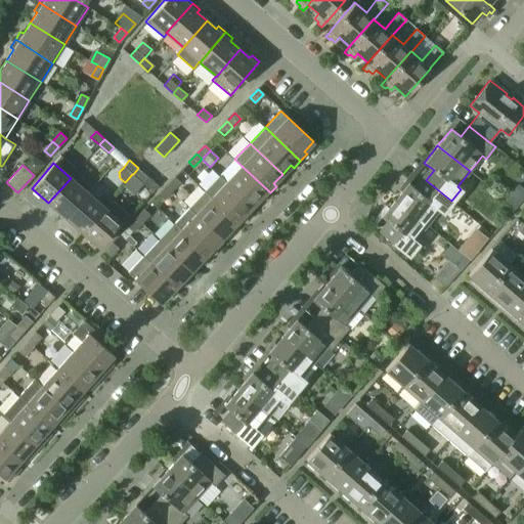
[(242,166),(226,181),(252,207),(261,198),(263,200),(270,192),(242,166)]
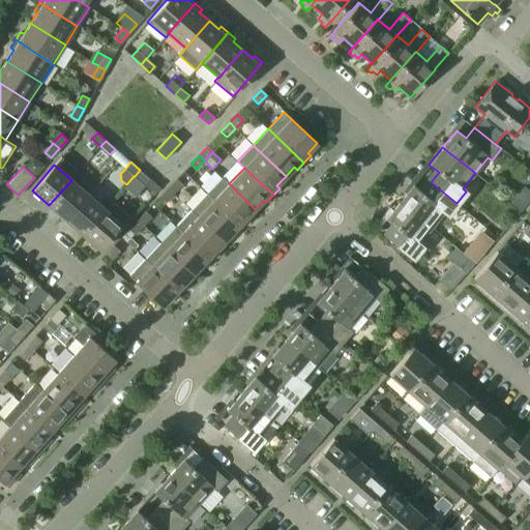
[(140,170),(135,176),(143,184),(148,178),(140,170)]
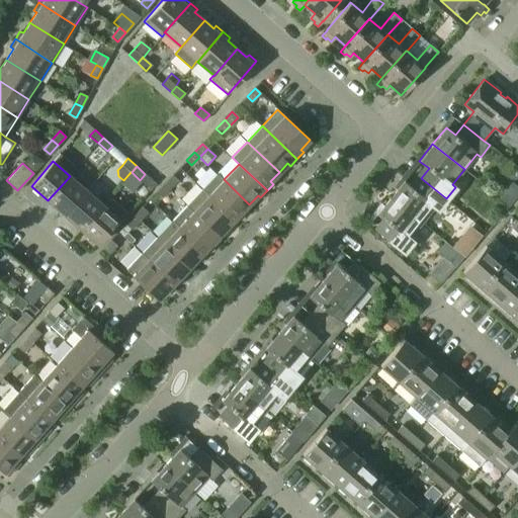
[(164,183),(169,188),(177,180),(172,175),(164,183)]
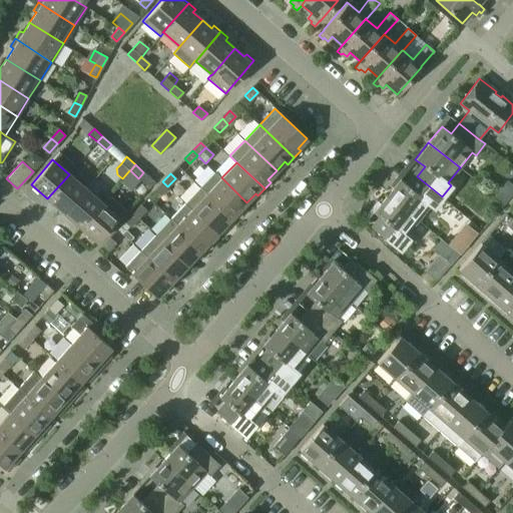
[(47,198),(64,212),(85,188),(69,174),(47,198)]
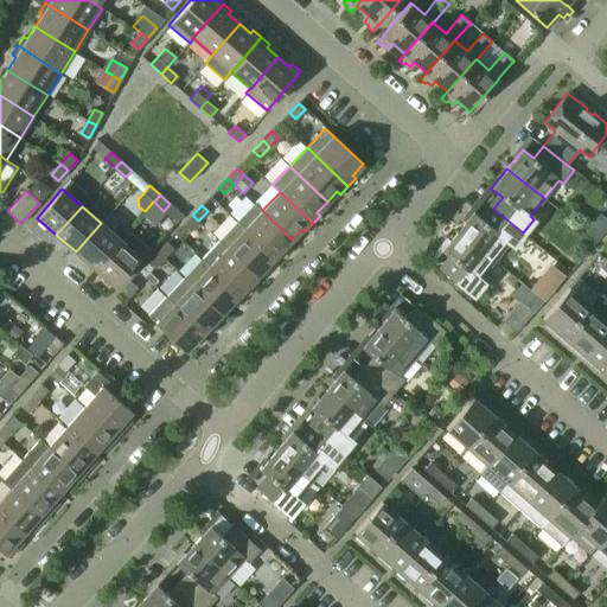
[(458,231),(494,261),(509,243),(513,247),(523,232),(493,209),(484,221),(473,211),(458,231)]
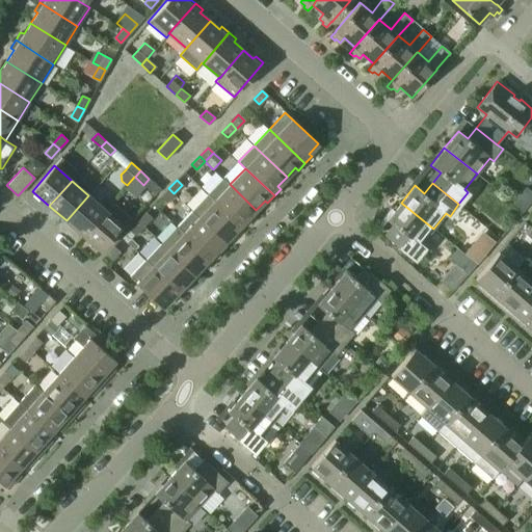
[(230,184),(214,201),(243,229),(249,221),(247,219),(256,210),(230,184)]
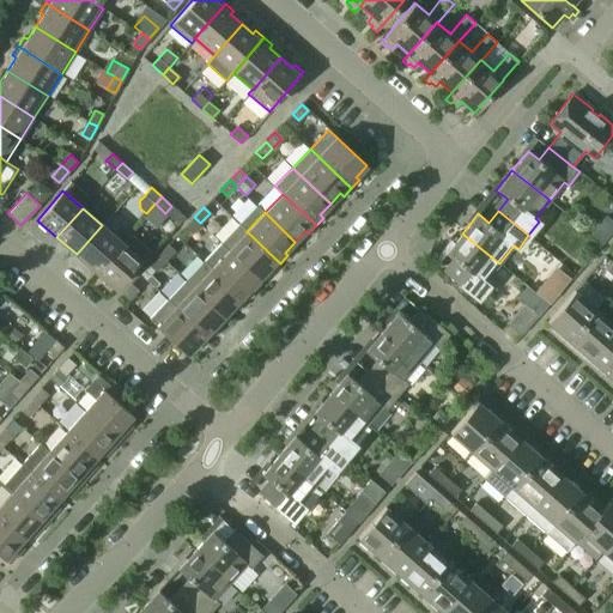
[(200,223),(194,217),(184,228),(190,234),(200,223)]
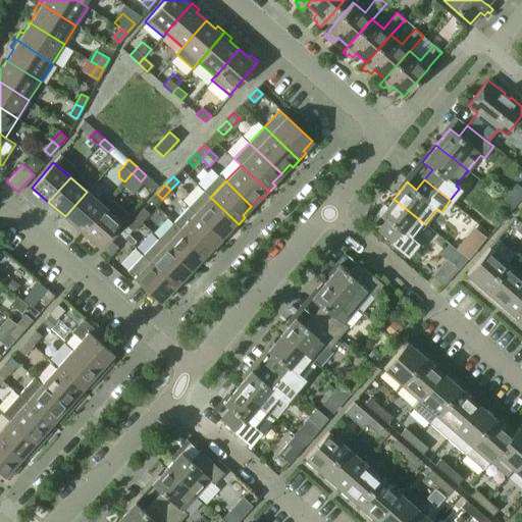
[(239,224),(210,197),(203,190),(188,206),(195,213),(220,238),(229,228),(232,230),(239,224)]
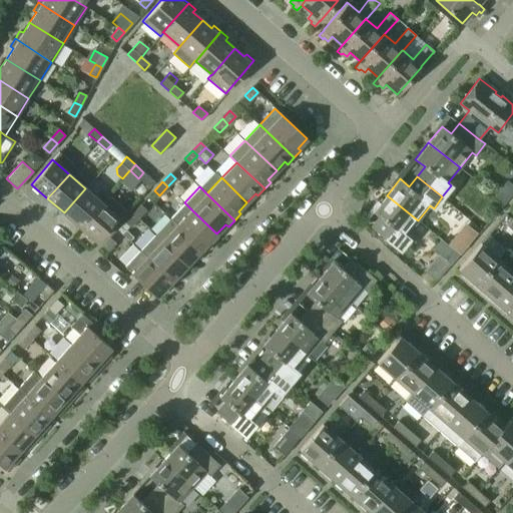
[(85,188),(64,212),(80,227),(102,202),(85,188)]
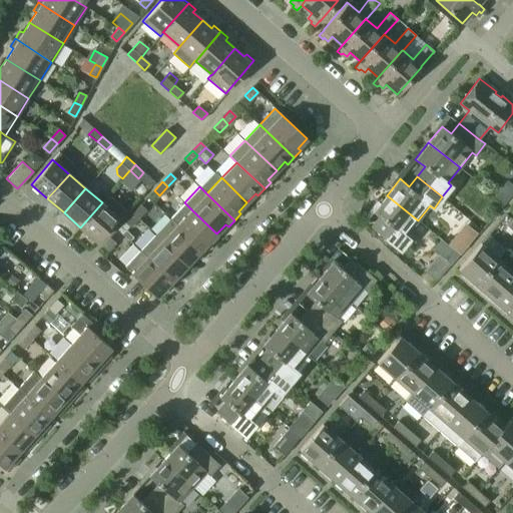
[(418,220),(387,195),(373,212),(383,219),(374,229),(400,250),(410,238),(406,235),(418,220)]
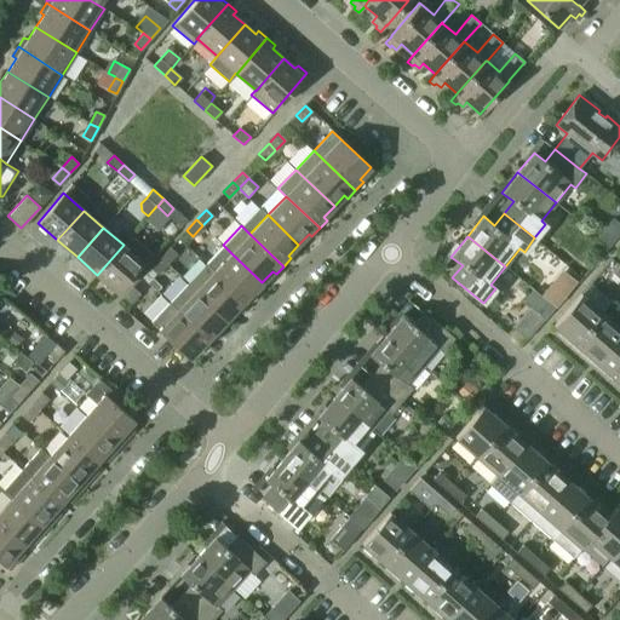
[(124,245),(97,275),(118,292),(143,263),(141,260),(148,253),(148,251),(133,239),(131,239),(125,246),(124,245)]
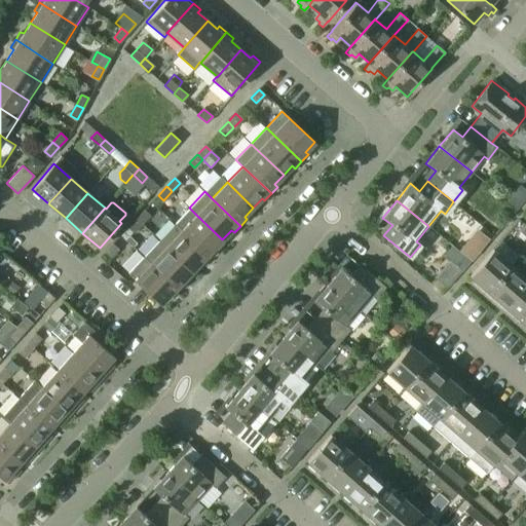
[(144,210),(136,218),(142,224),(150,215),(144,210)]
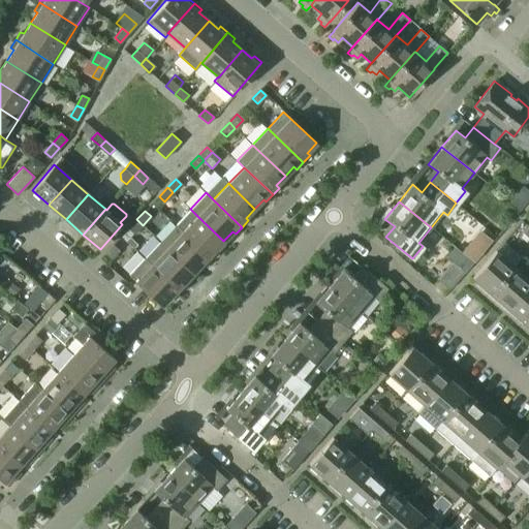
[(197,216),(182,231),(211,259),(218,252),(215,250),(223,241),(197,216)]
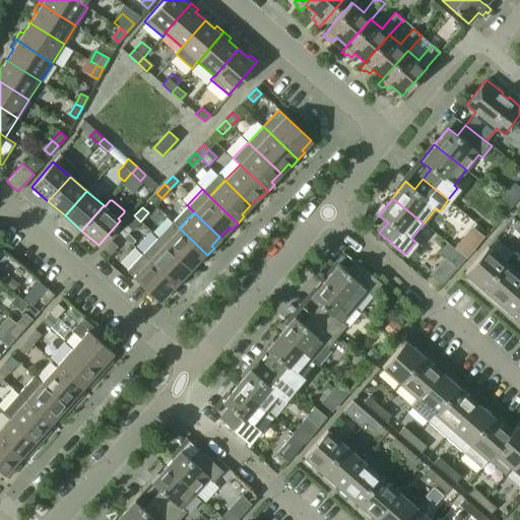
[(140,221),(134,215),(126,224),(132,230),(140,221)]
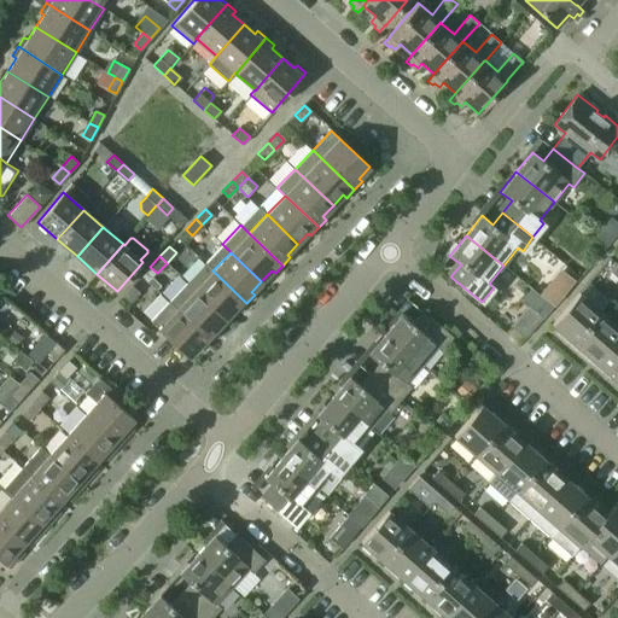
[(187,283),(226,319),(235,308),(239,312),(246,303),(213,270),(205,263),(187,283)]
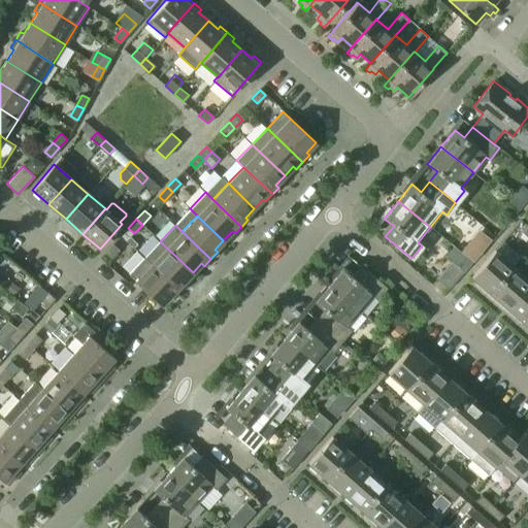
[(160,241),(144,257),(179,291),(187,285),(184,282),(193,272),(160,241)]
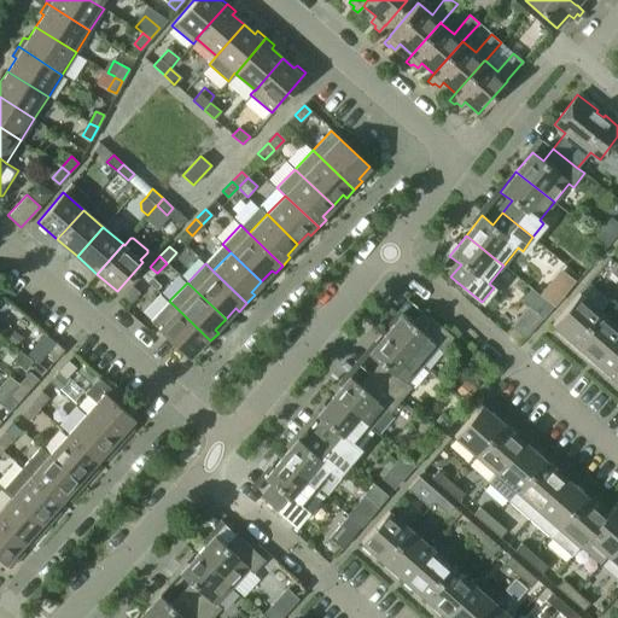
[(129,303),(138,292),(132,286),(122,297),(129,303)]
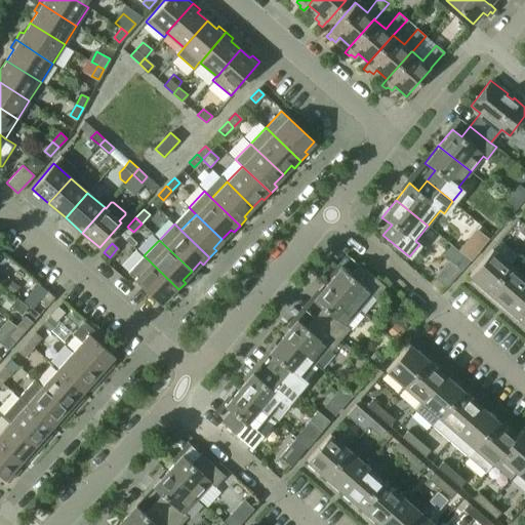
[(486,291),(510,265),(492,248),(469,275),(486,291)]
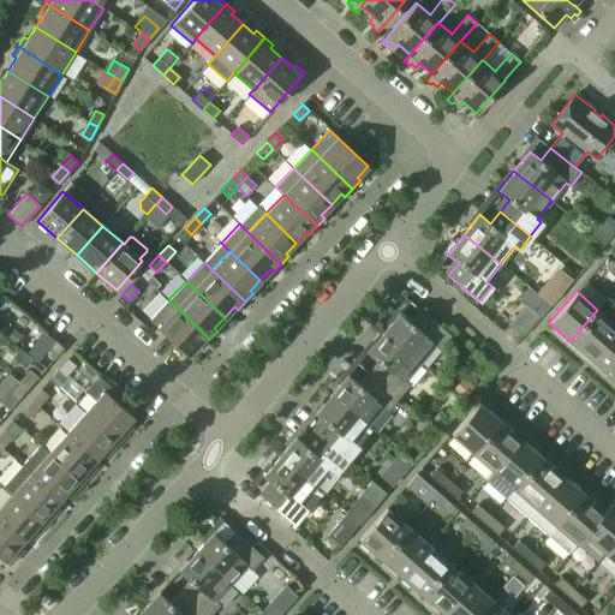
[(209,339),(168,299),(150,320),(187,356),(198,345),(202,347),(209,339)]
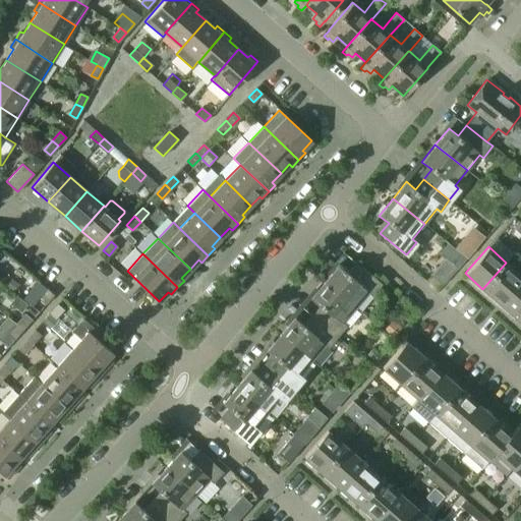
[(430,276),(440,284),(455,267),(446,258),(430,276)]
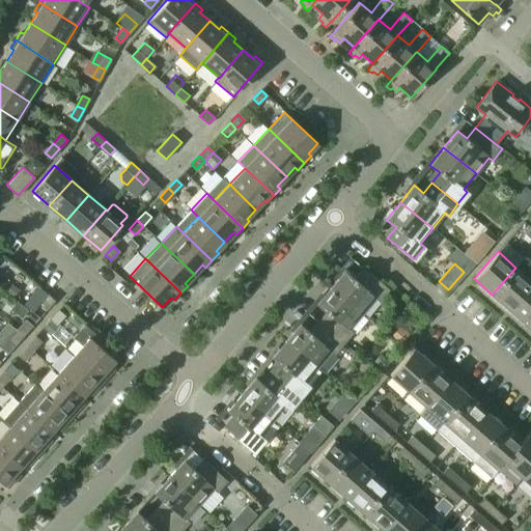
[(374,319),(364,311),(375,298),(379,301),(389,289),(363,268),(354,278),(344,270),(331,287),(372,323),(374,319)]
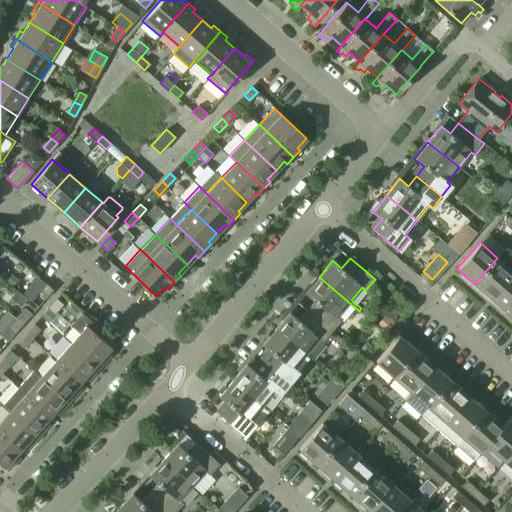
[(511,275),(511,270),(497,258),(474,284),(492,299),(511,275)]
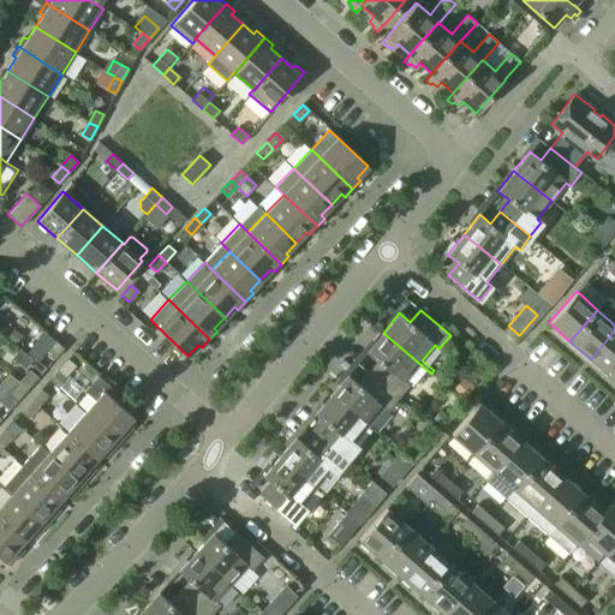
[(614,330),(591,359),(611,377),(614,372),(614,330)]
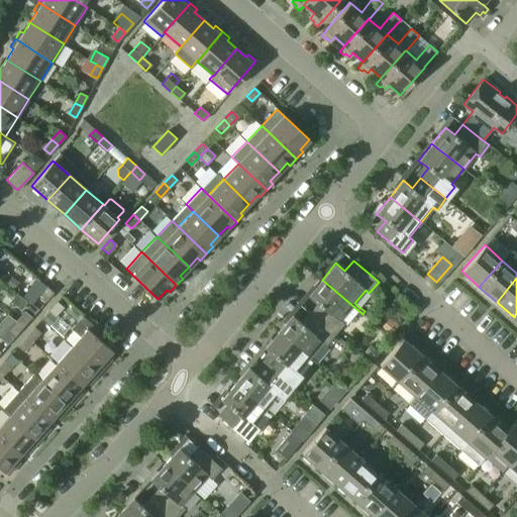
[(54,293),(47,287),(40,280),(31,290),(38,296),(45,302),(54,293)]
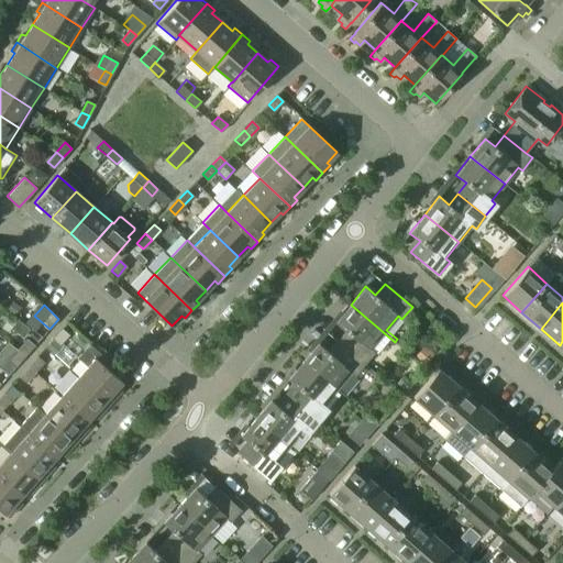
[(394,344),(395,342),(351,305),(335,322),(345,331),(337,341),(364,364),(375,352),(371,349),(383,334),(394,344)]
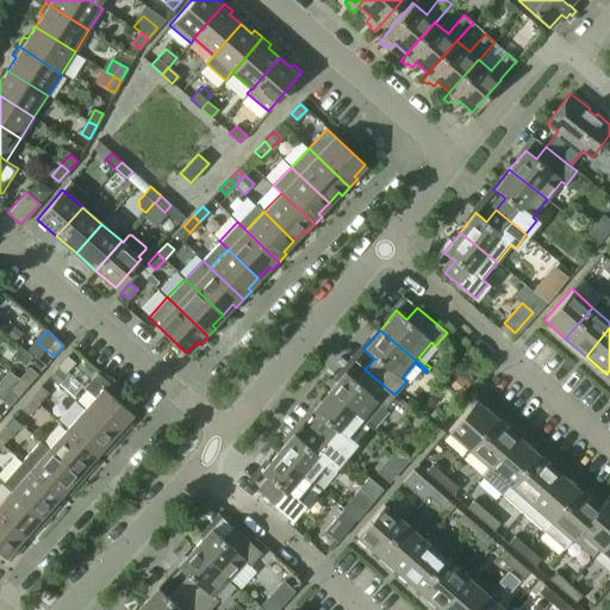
[(75,362),(67,355),(57,367),(66,374),(75,362)]
